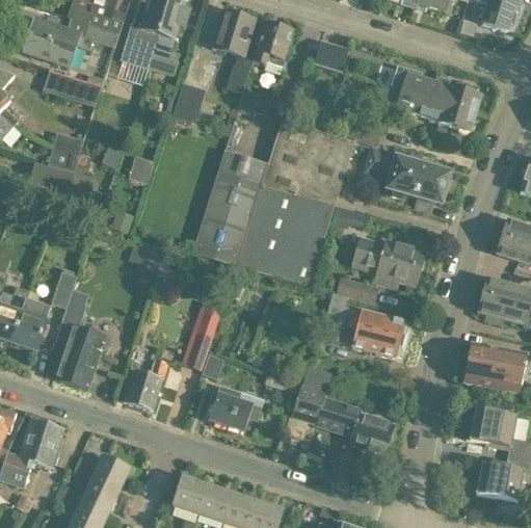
[(69,17),(86,23),(118,33),(126,12),(112,8),(115,0),(74,0),(69,17)]
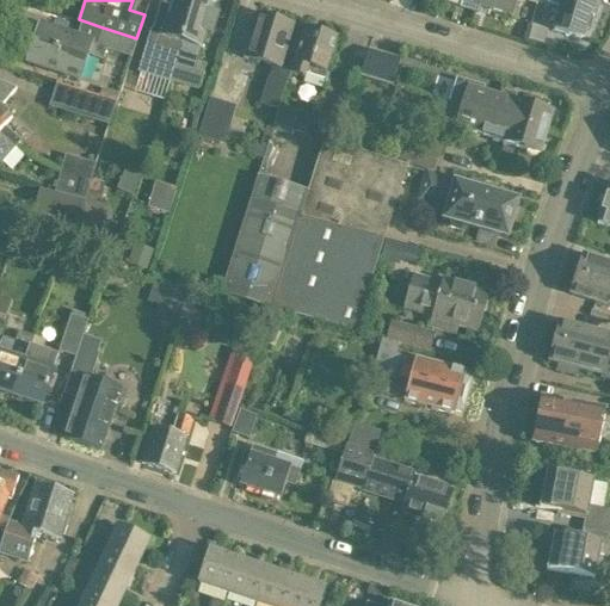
[(160,4),(140,69),(168,79),(174,61),(192,0),(170,0),(168,7),(160,4)]
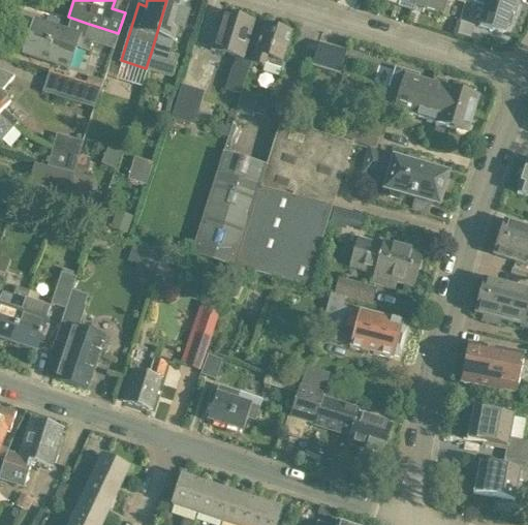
[(166,0),(151,53),(167,58),(173,38),(174,39),(178,26),(184,27),(189,10),(183,8),(185,2),(178,0),(166,0)]
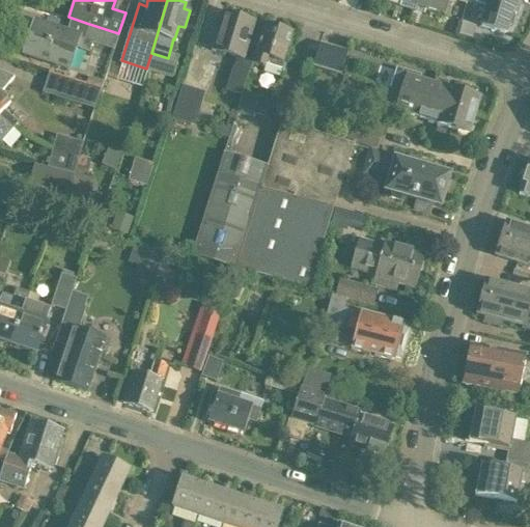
[(413,0),(413,3),(445,12),(448,0),(413,0)]
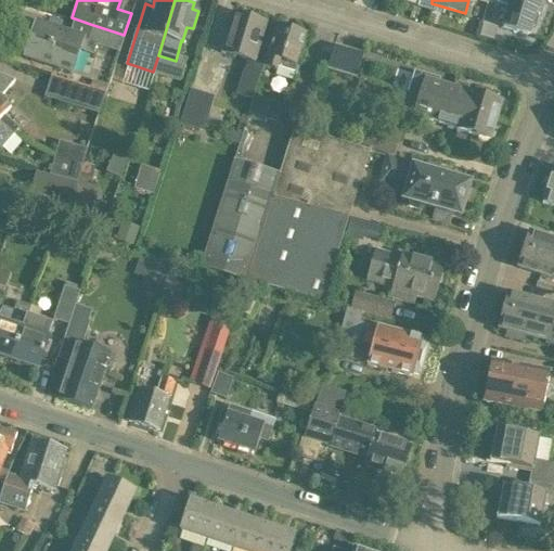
[(501,0),(509,2),(503,24),(527,31),(530,22),(533,23),(537,11),(539,12),(542,0),(501,0)]
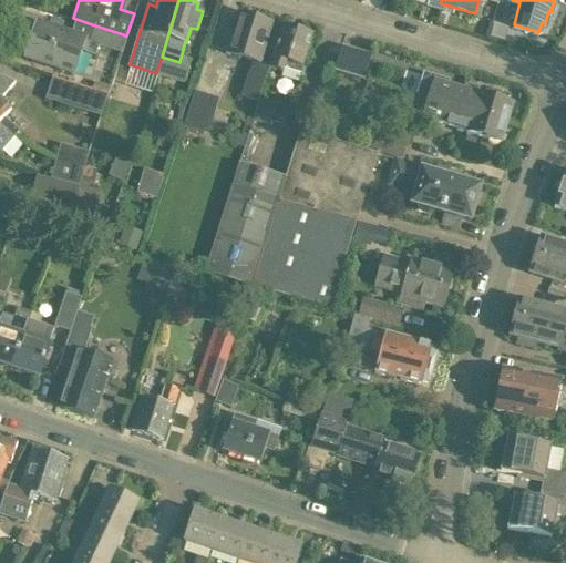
[(258,96),(269,64),(277,38),(268,36),(273,20),(238,10),(226,50),(254,59),(250,69),(249,69),(242,92),(258,98),(258,96)]
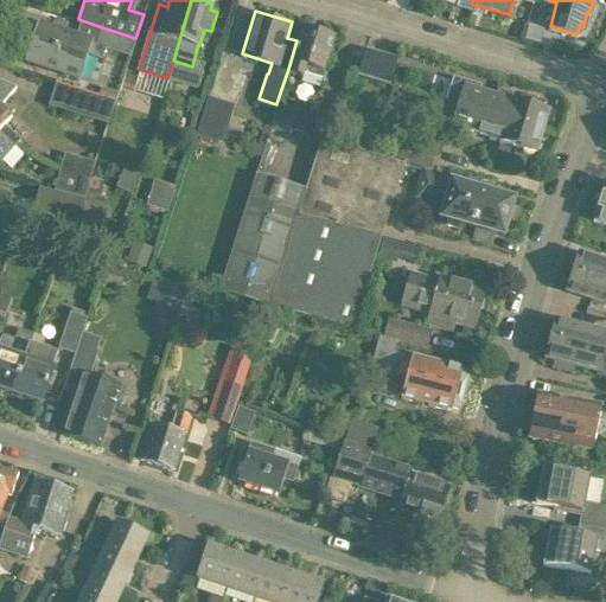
[(135,38),(99,26),(95,38),(39,19),(26,56),(78,74),(87,50),(101,55),(104,44),(131,52),(135,38)]
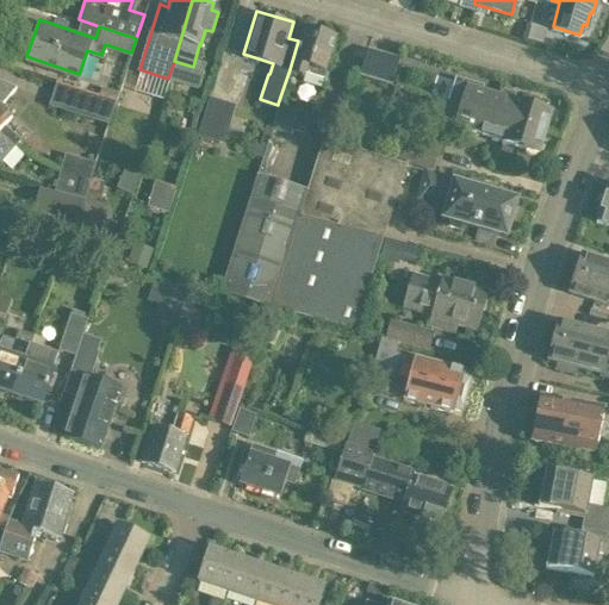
[(303,25),(298,41),(290,69),(325,80),(328,69),(325,69),(335,35),(303,25)]
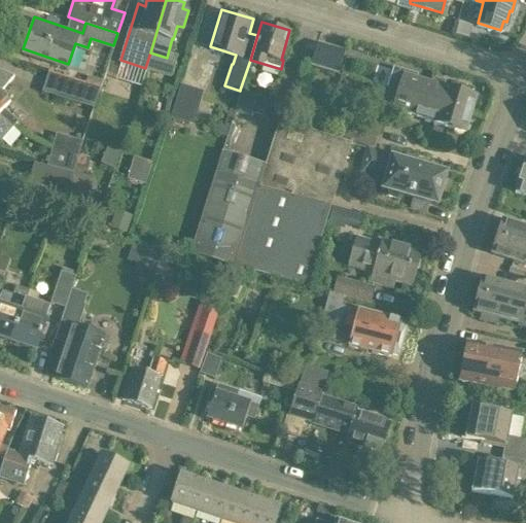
[(310,63),(338,71),(345,47),(317,39),(310,63)]
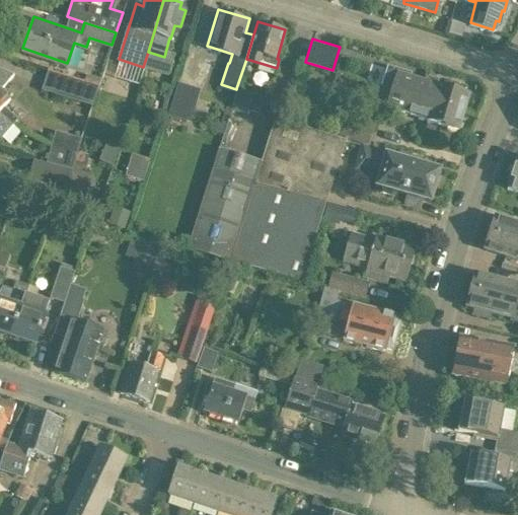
[(387,64),(381,84),(463,109),(468,92),(436,82),(436,83),(409,75),(410,72),(411,72),(411,71),(387,64)]
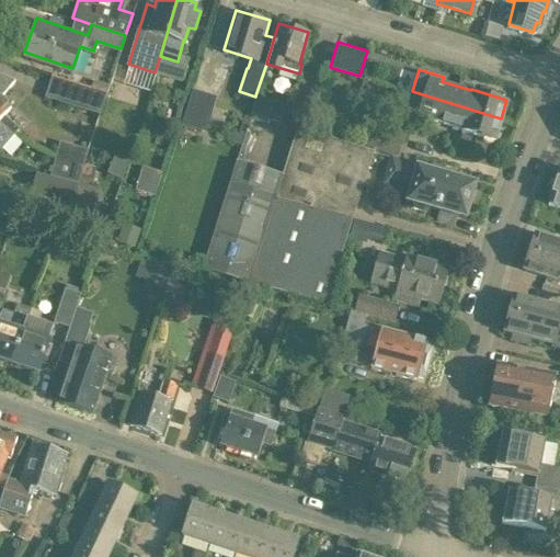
[(0,121),(13,133),(19,126),(3,114),(11,105),(0,95),(15,78),(0,70),(0,121)]
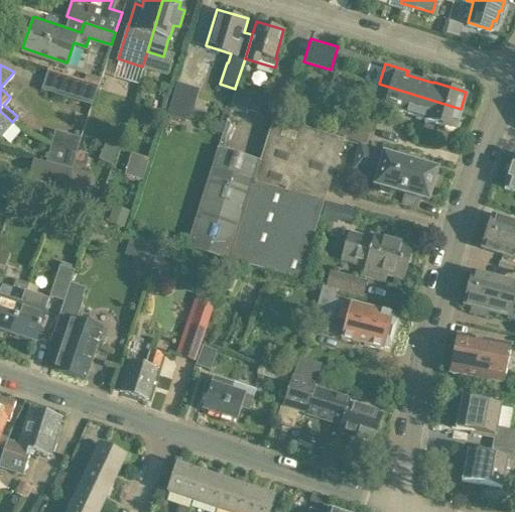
[(47,68),(41,87),(80,99),(86,80),(47,68)]
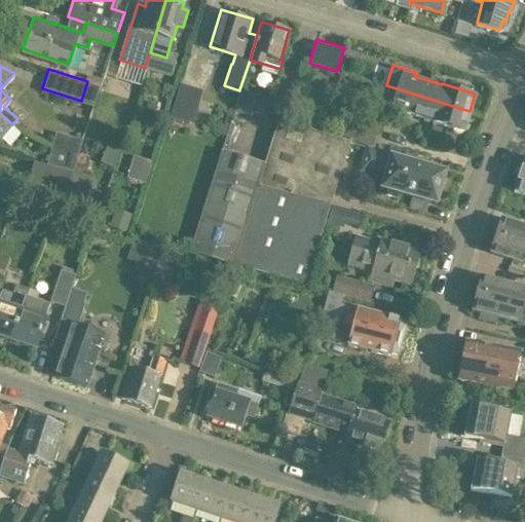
[(199,88),(189,85),(181,82),(172,114),(190,119),(199,88)]
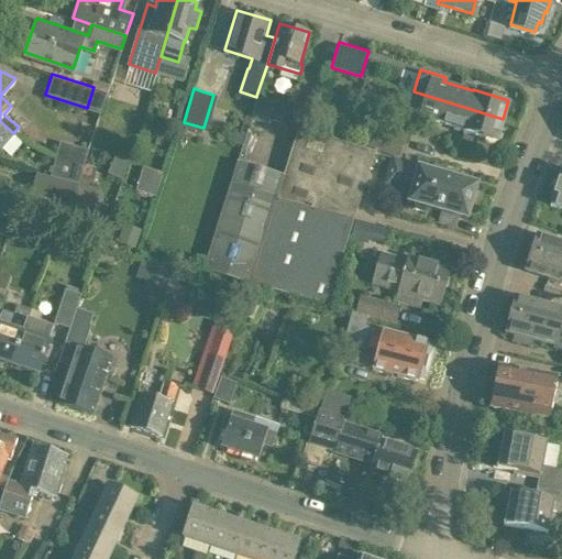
[(256,96),(256,97),(252,111),(279,120),(285,105),(256,96)]
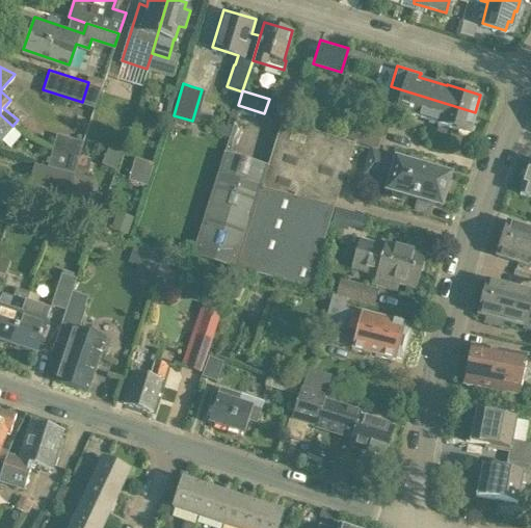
[(475,112),(401,90),(396,107),(436,120),(439,121),(436,125),(447,128),(448,124),(470,130),(475,112)]
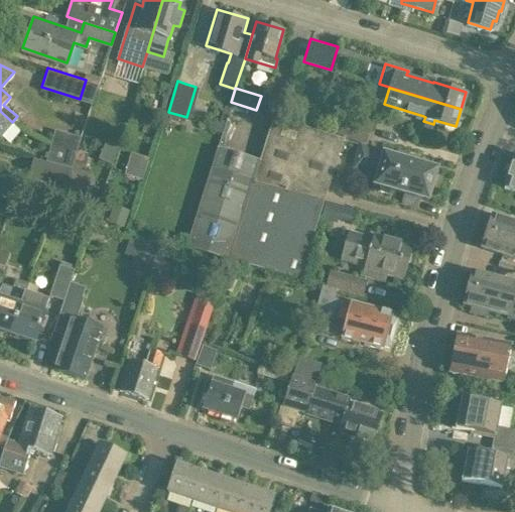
[(12,122),(0,111),(0,133),(1,135),(12,122)]
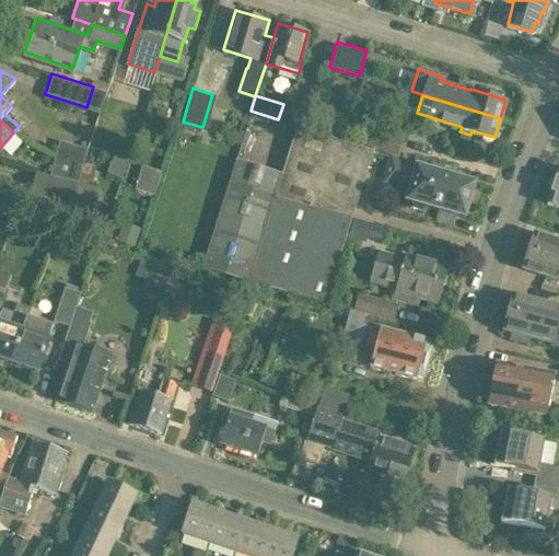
[(367,125),(361,141),(374,146),(398,154),(404,138),(367,125)]
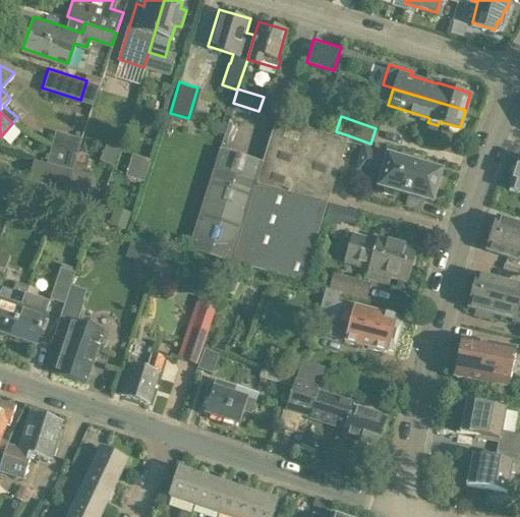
[(263,160),(230,260),(271,271),(282,274),(301,280),(346,138),(276,117),(263,160)]
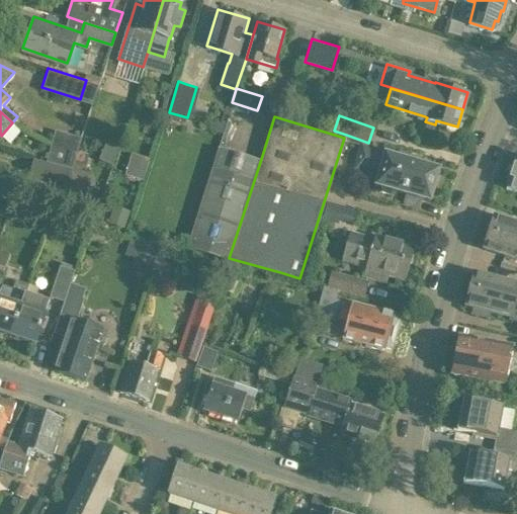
[(55,129),(51,144),(77,151),(81,136),(55,129)]
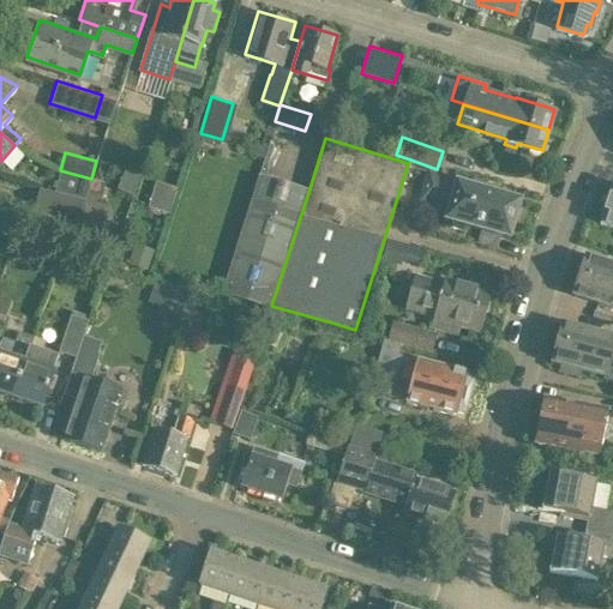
[(139,187),(140,164),(126,164),(125,186),(139,187)]
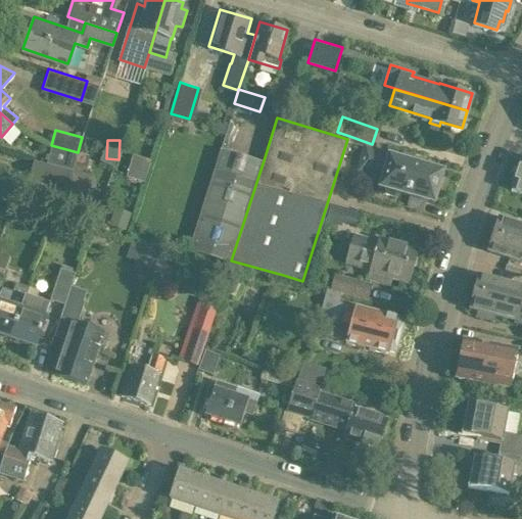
[(382,175),(379,185),(411,194),(426,198),(433,200),(442,169),(389,153),(390,151),(364,144),(358,168),(382,175)]
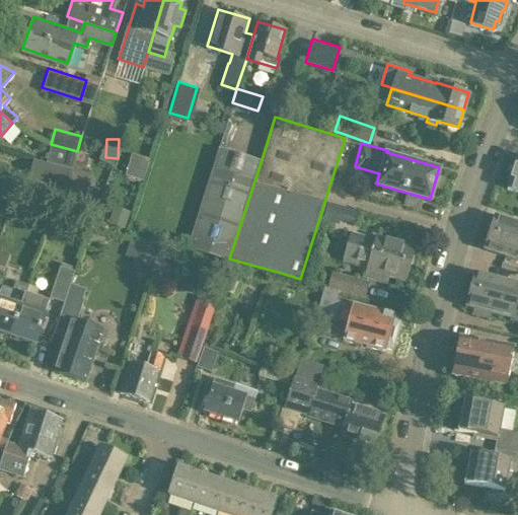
[(77,151),(51,144),(47,159),(72,167),(77,151)]
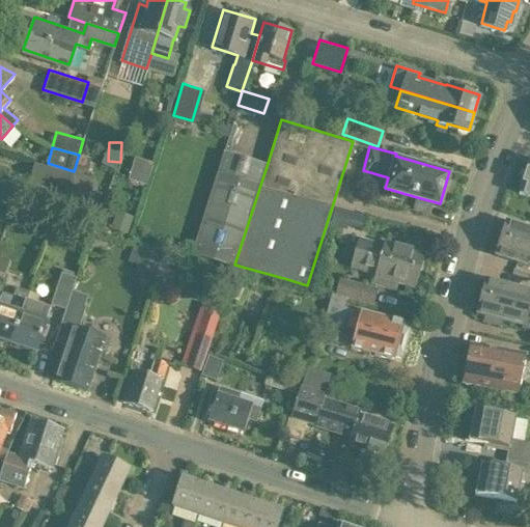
[(233,269),(234,265),(268,163),(224,148),(192,251),(228,262),(227,267),(233,269)]
